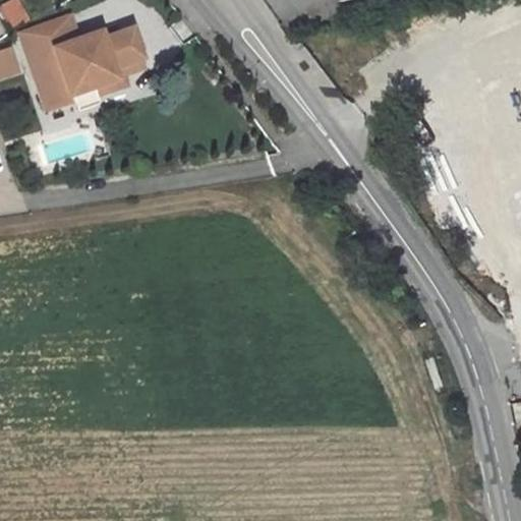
[(16,0),(9,0),(0,4),(0,15),(11,32),(29,20),(16,0)]
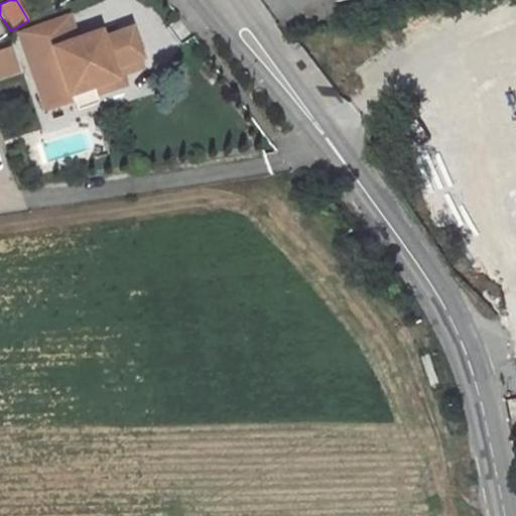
[(71,13),(15,33),(43,113),(72,103),(70,99),(93,91),(95,99),(128,88),(124,78),(145,70),(130,25),(103,35),(101,28),(79,36),(71,13)]
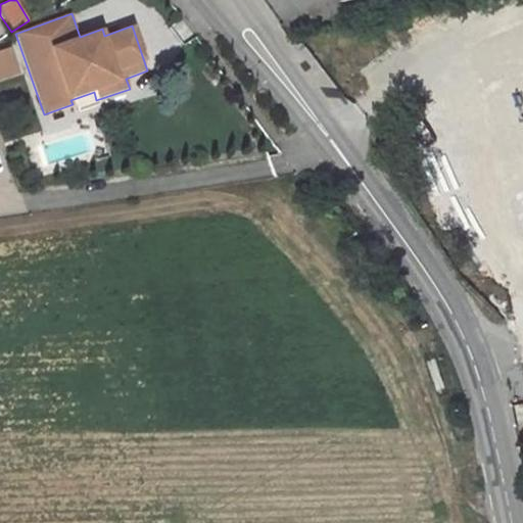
[(10,48),(0,51),(0,80),(19,74),(10,48)]
